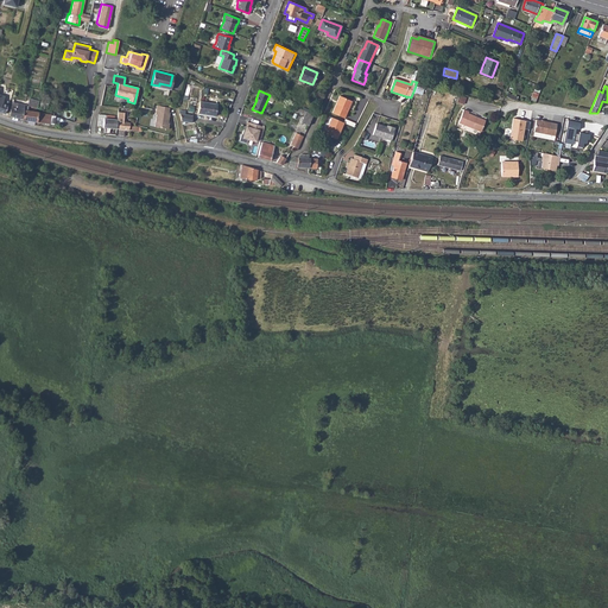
[(341,96),(334,113),(346,119),(353,102),(341,96)]
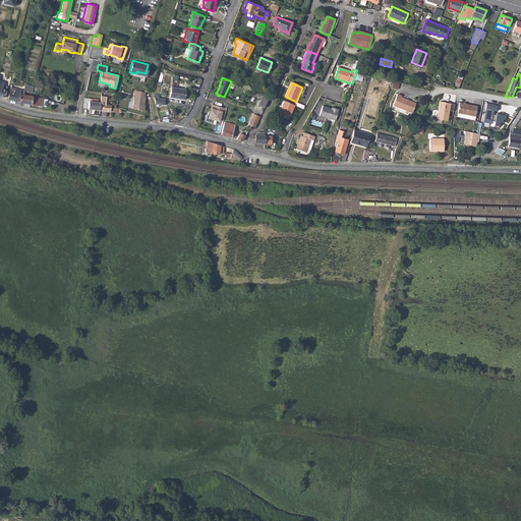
[(169,85),(168,95),(183,97),(184,88),(169,85)]
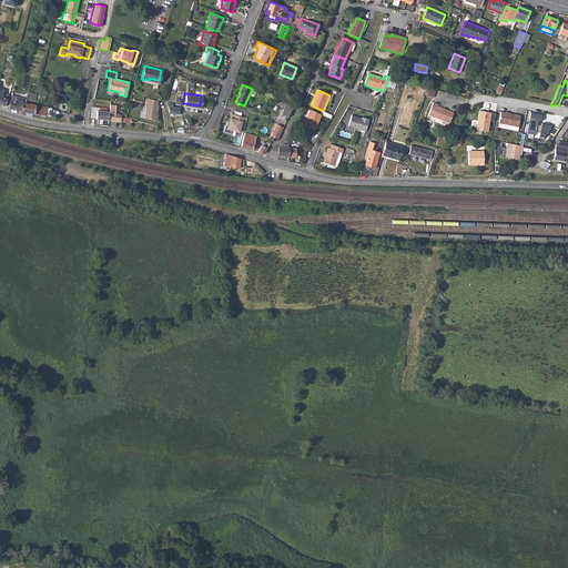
[(9,100),(9,108),(14,109),(20,110),(22,98),(22,97),(11,94),(9,100)]
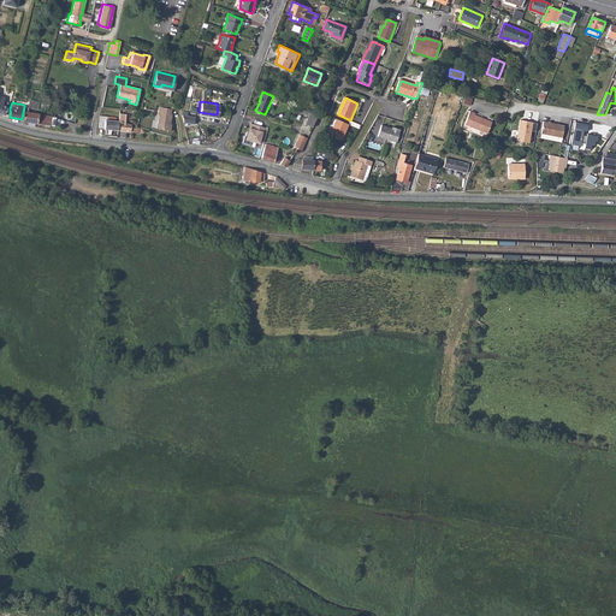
[(171,108),(158,105),(155,114),(157,114),(155,126),(169,130),(170,124),(169,124),(171,113),(170,113),(171,108)]
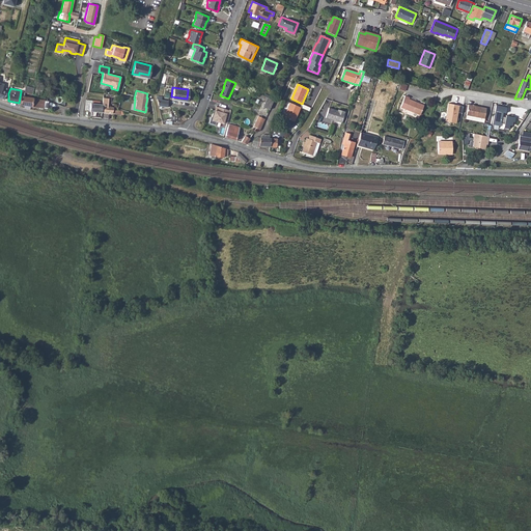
[(19,103),(19,104),(43,107),(45,100),(24,95),(24,91),(21,91),(19,103)]
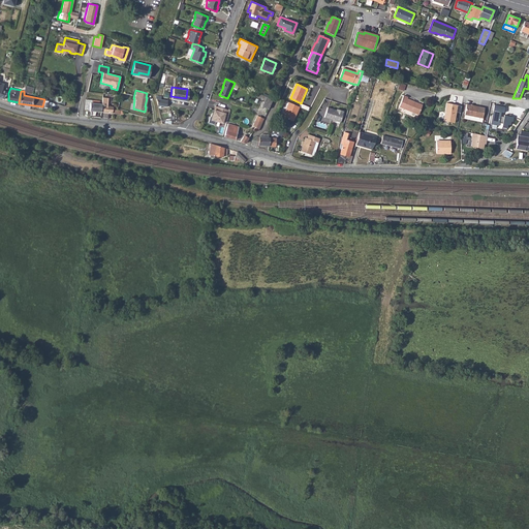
[(90,109),(89,110),(112,112),(113,105),(98,103),(99,100),(99,99),(86,97),(85,107),(90,109)]
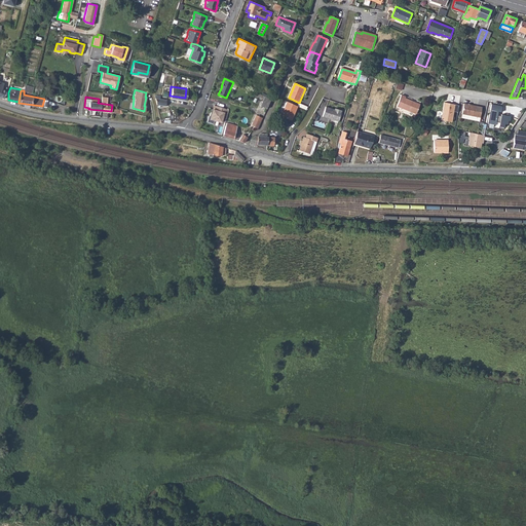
[(265,97),(261,105),(267,108),(271,99),(265,97)]
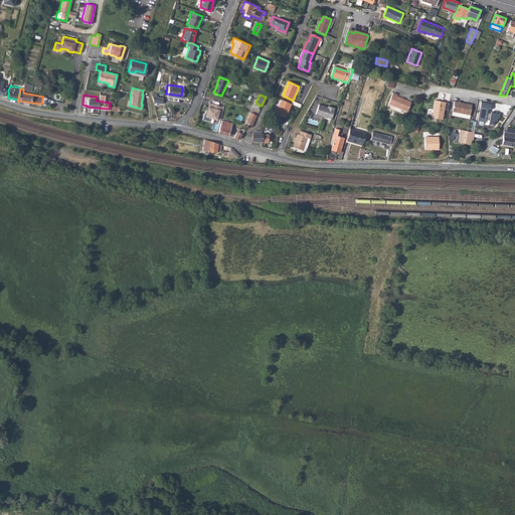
[(396,96),(392,95),(389,107),(409,112),(411,102),(396,98),(396,96)]
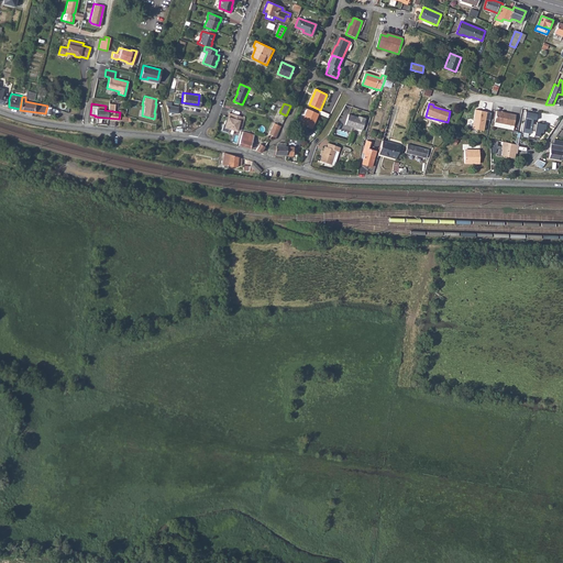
[(320,114),(309,109),(301,124),(313,129),(320,114)]
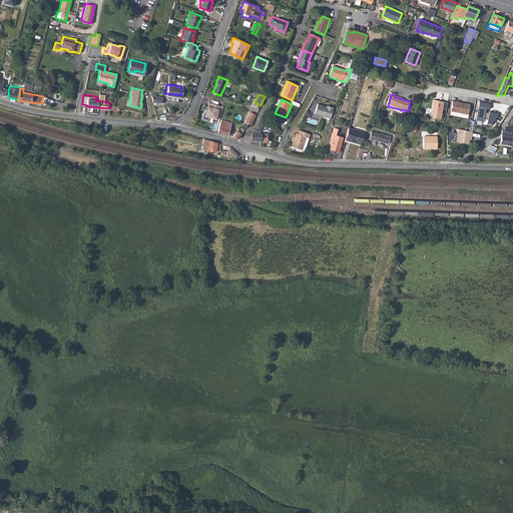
[(445,110),(447,103),(432,100),(429,117),(439,119),(441,109),(445,110)]
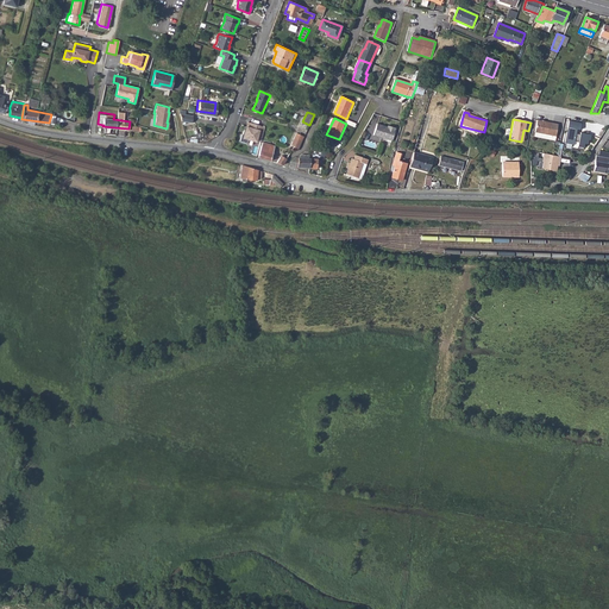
[(542,120),(538,119),(535,131),(556,136),(559,124),(545,120),(542,120)]
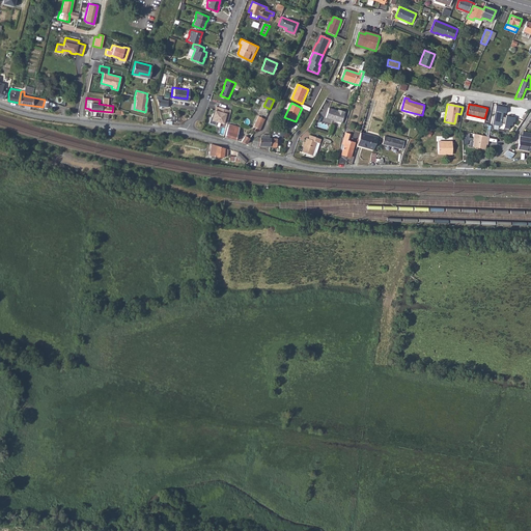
[(507,108),(497,105),(493,124),(501,127),(501,123),(505,124),(504,128),(509,129),(510,126),(512,126),(513,122),(514,122),(515,117),(506,115),(506,117),(503,116),(503,113),(506,113),(507,108)]
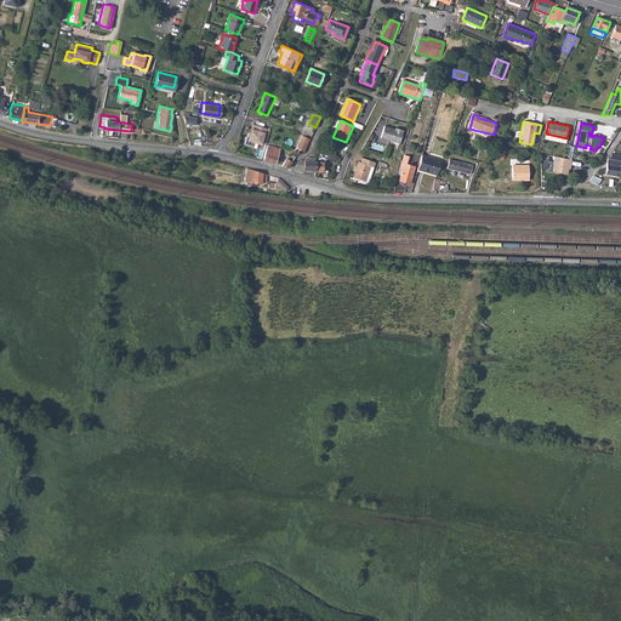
[(267,140),(271,129),(252,124),(251,129),(250,129),(248,137),(246,136),(244,143),(251,146),(252,143),(255,142),(261,144),(262,138),(267,140)]
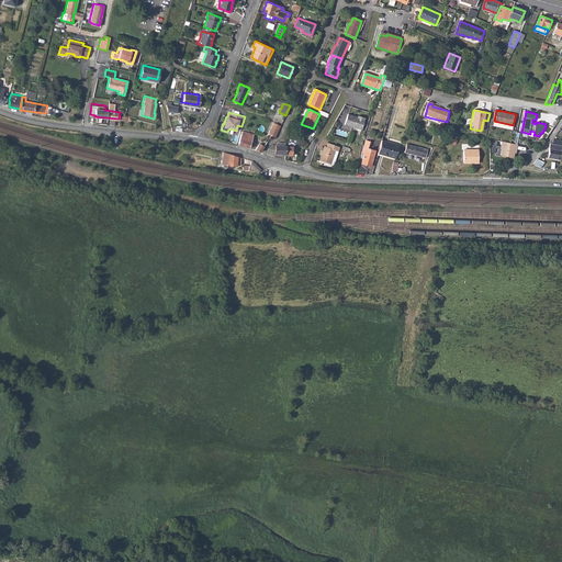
[(361,119),(358,119),(349,115),(346,125),(352,127),(351,133),(356,134),(356,135),(361,137),(367,120),(361,117),(361,119)]
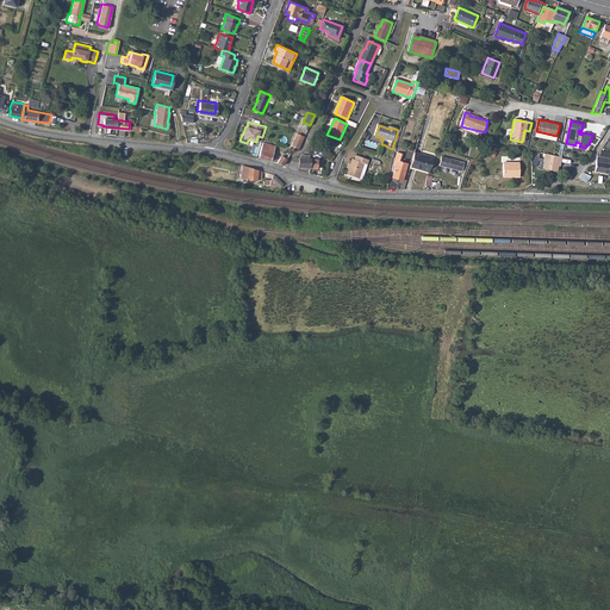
[(292,150),(296,151),(298,150),(304,136),(297,134),(292,144),(294,147),(292,150)]
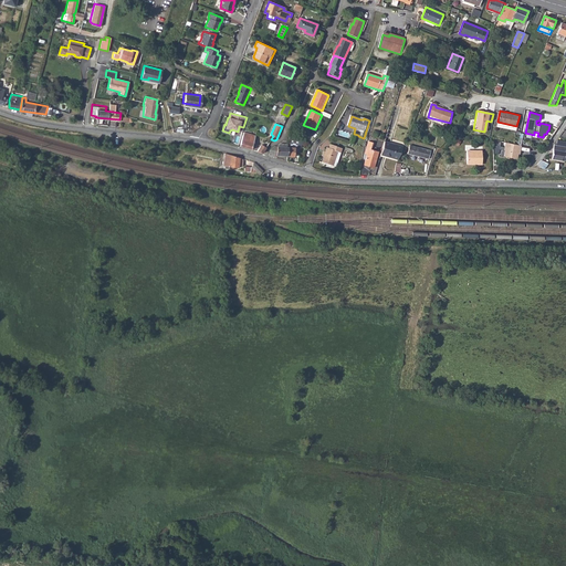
[(243,132),(240,145),(252,149),(255,135),(243,132)]
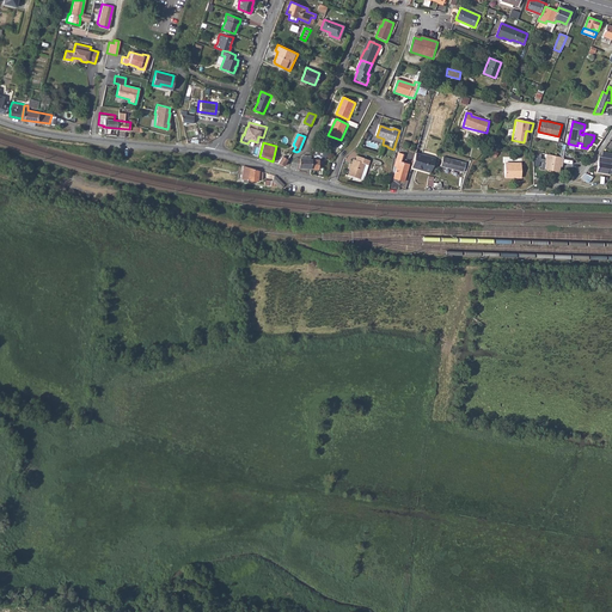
[(312,150),(311,157),(310,159),(312,159),(311,169),(319,170),(319,160),(323,160),(323,158),(324,152),(312,150)]
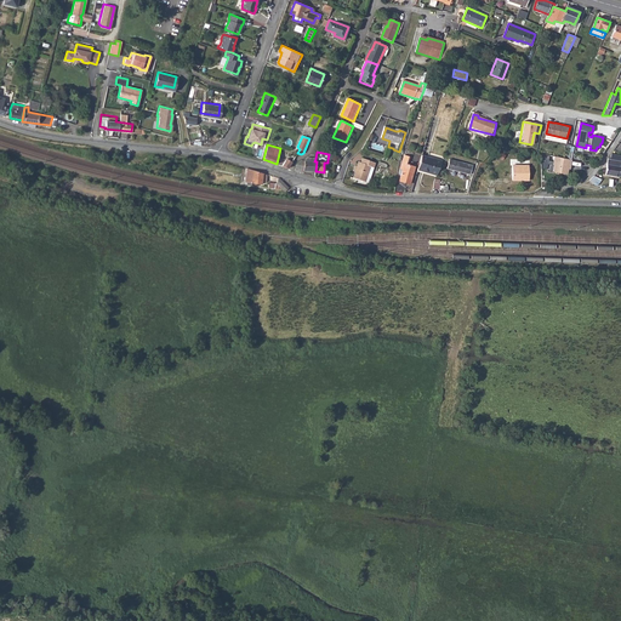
[(403,170),(399,181),(410,183),(415,166),(406,163),(409,155),(405,154),(399,169),(403,170)]
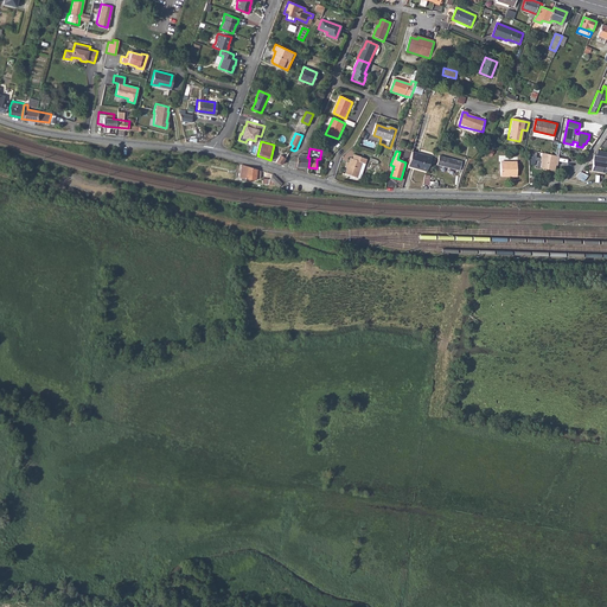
[(541,161),(540,167),(554,171),(555,165),(556,166),(558,157),(542,153),(541,158),(536,157),(537,152),(528,151),(528,165),(534,164),(535,160),(541,161)]
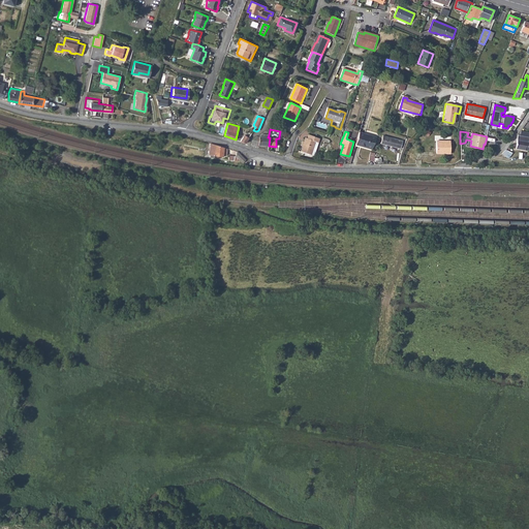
[(518,134),(517,139),(528,142),(528,136),(528,131),(521,131),(520,135),(518,134)]
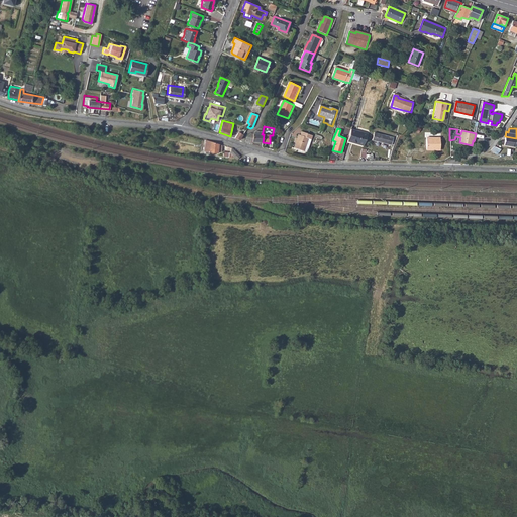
[(351,129),(347,141),(364,145),(368,133),(351,129)]
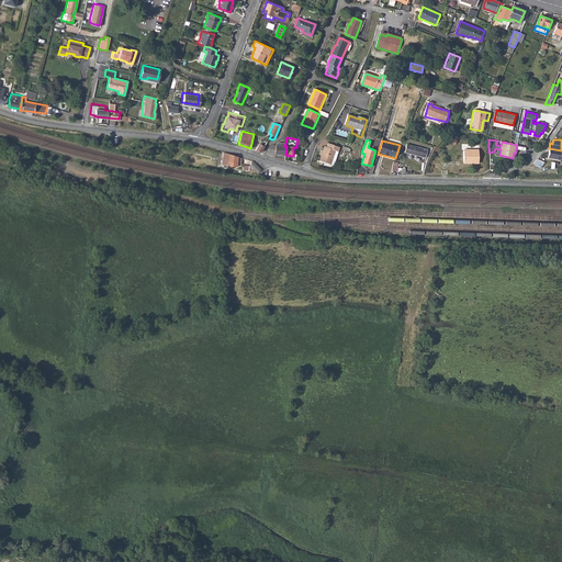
[(281,145),(271,145),(270,147),(268,149),(267,150),(267,153),(267,154),(273,156),(273,155),(274,155),(274,154),(285,155),(287,146),(284,146),(285,144),(282,143),(281,145)]
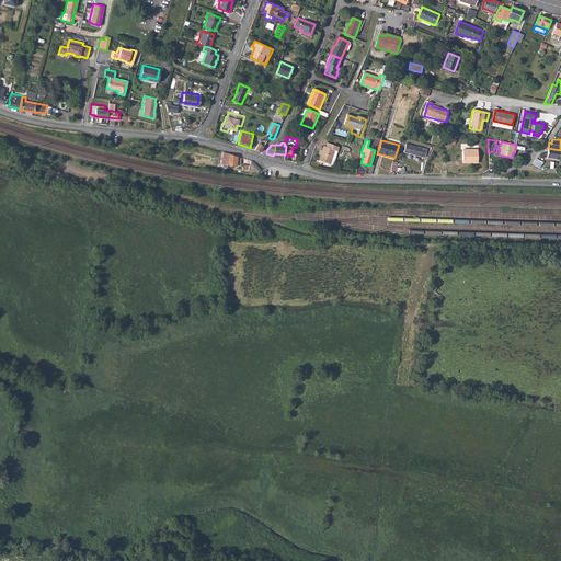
[(321,156),(319,161),(331,164),(332,160),(335,160),(340,147),(328,142),(327,147),(324,146),(323,150),(321,156)]
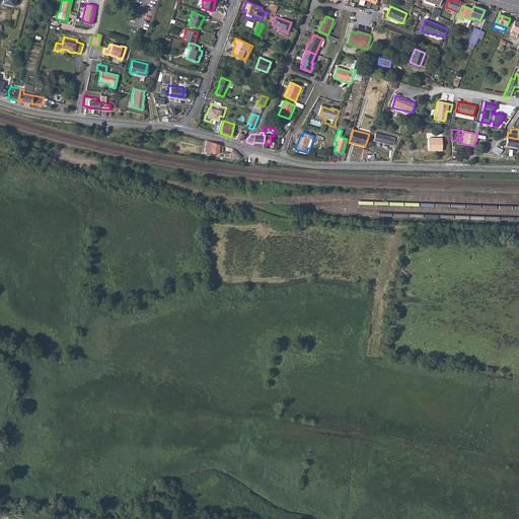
[(373,140),(392,145),(394,137),(375,132),(373,140)]
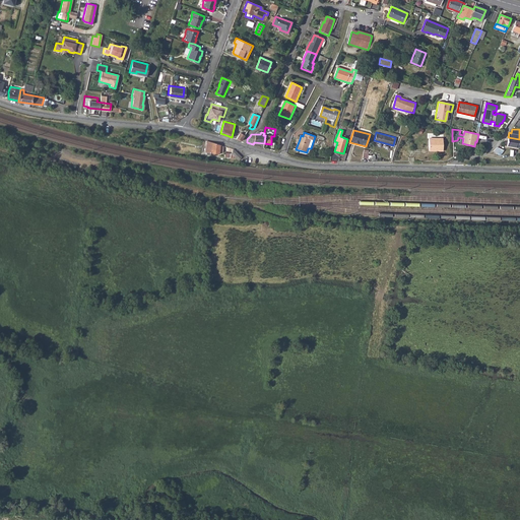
[(443,138),(429,137),(428,149),(442,150),(443,138)]
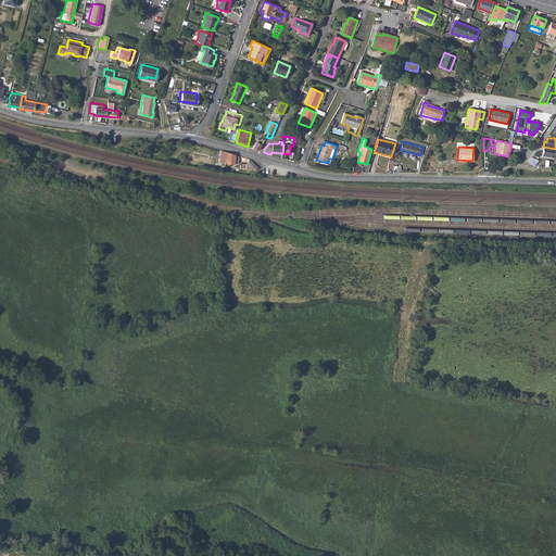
[(555,149),(543,147),(542,151),(539,151),(538,156),(541,156),(542,155),(553,158),(555,149)]
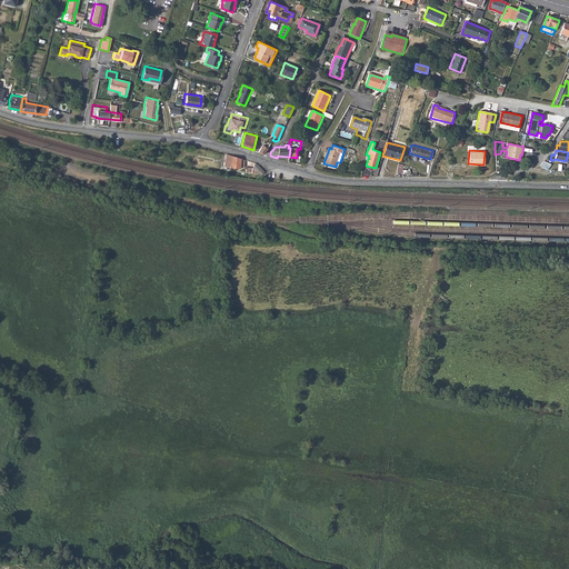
[(241,159),(232,156),(231,167),(240,168),(240,166),(241,159)]
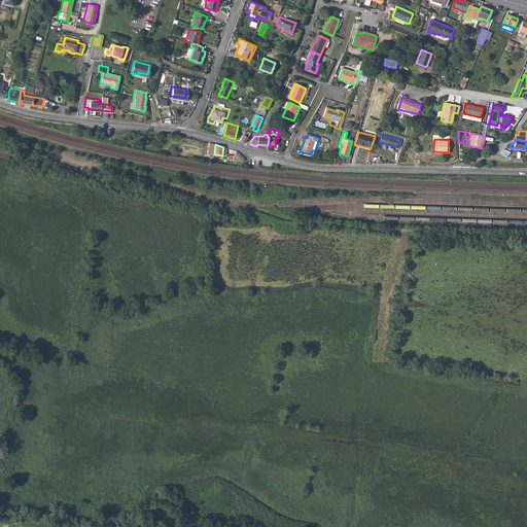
[(503,148),(499,152),(505,156),(510,151),(503,148)]
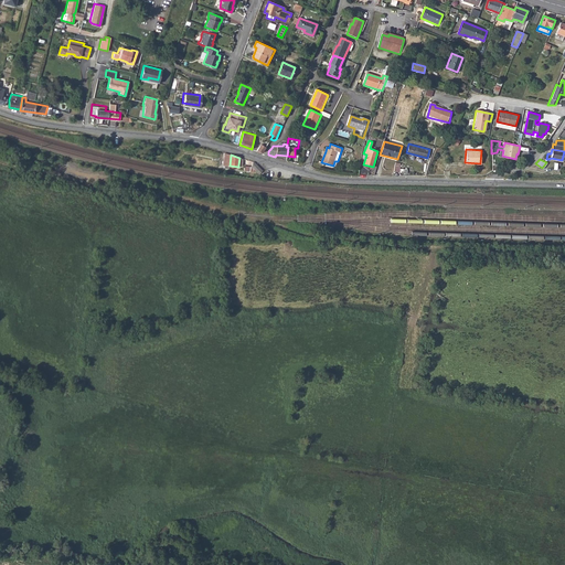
[(252,166),(257,172),(259,173),(263,170),(256,164),(253,161),(252,166)]
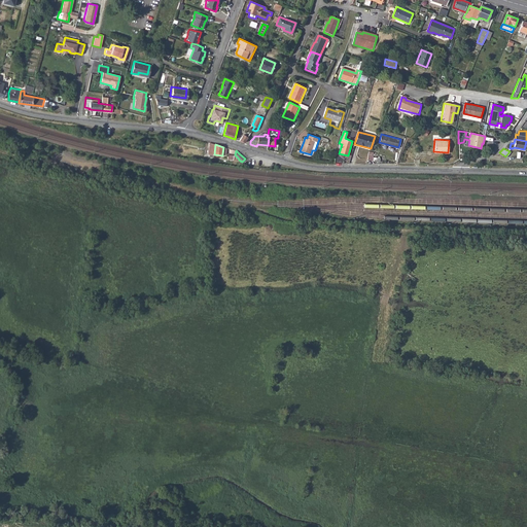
[(336,154),(335,163),(342,163),(343,154),(336,154)]
